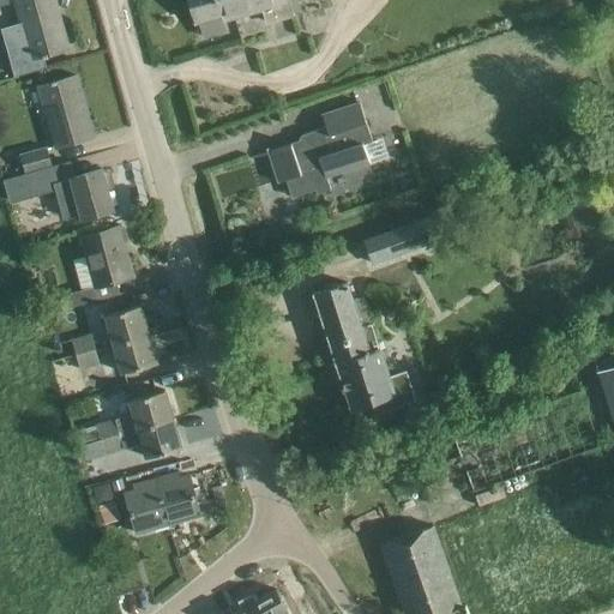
[(17,76),(47,67),(44,56),(48,55),(48,54),(70,48),(55,0),(14,0),(22,24),(4,30),(17,76)]
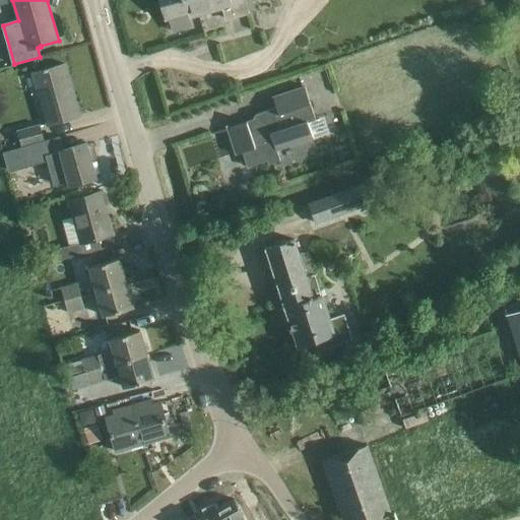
[(160,0),(171,35),(190,29),(193,28),(189,16),(197,14),(193,0),(160,0)]
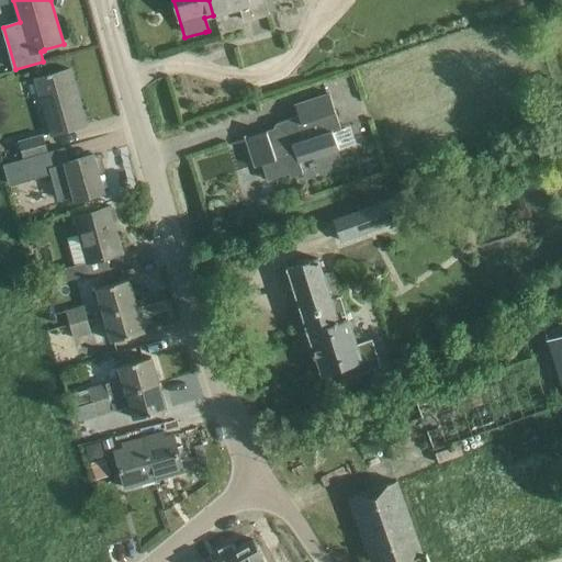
[(209,0),(213,15),(239,8),(244,23),(269,15),(268,12),(274,10),(271,0),(209,0)]
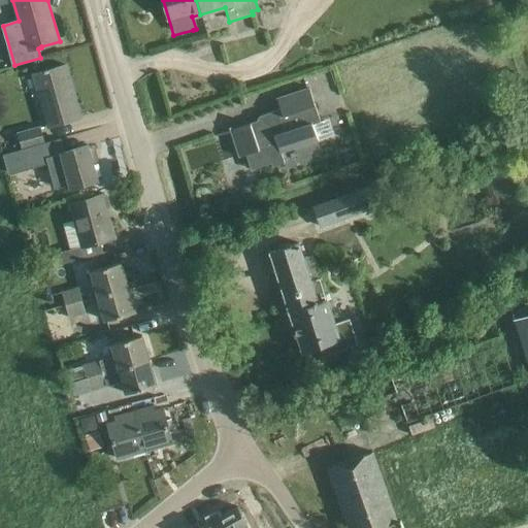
[(65,66),(34,74),(48,126),(79,118),(65,66)]
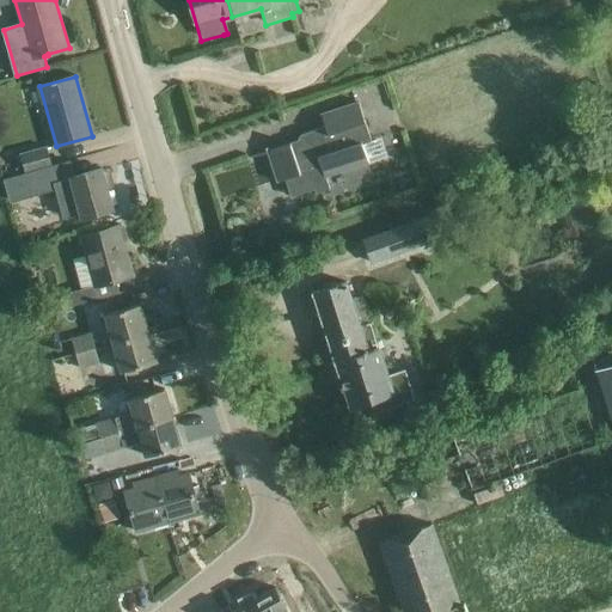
[(277,182),(285,179),(291,197),(314,189),(316,193),(330,189),(325,177),(369,163),(362,144),(371,141),(365,122),(366,121),(359,101),(320,114),(325,126),(300,135),(304,146),(292,150),(291,144),(267,152),(277,182)]
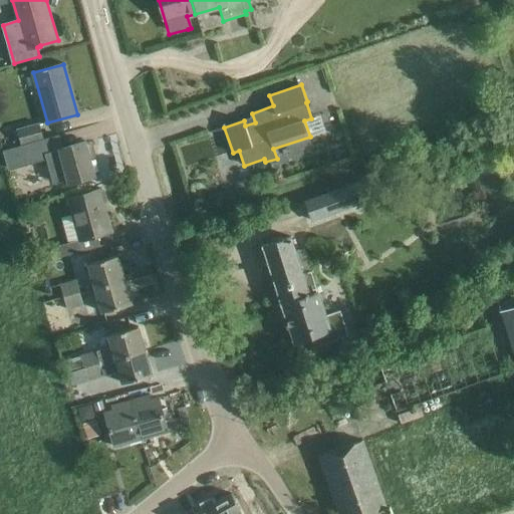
[(21,145),(42,139),(38,122),(16,129),(21,145)]
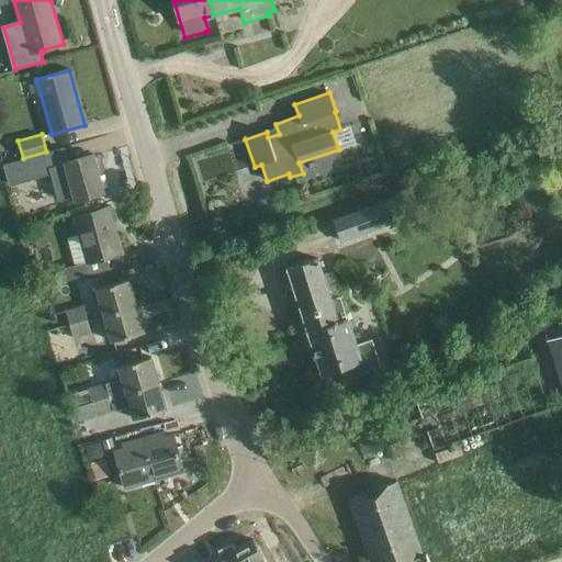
[(51,167),(46,152),(23,158),(29,180),(51,173),(58,202),(74,198),(75,200),(104,191),(94,155),(51,167)]
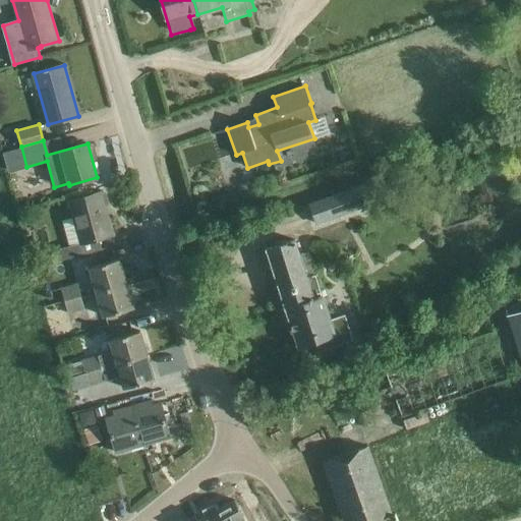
[(104,143),(104,168),(119,168),(119,143),(104,143)]
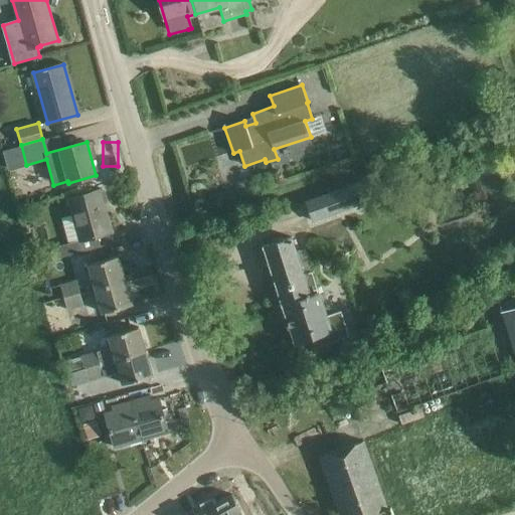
[(100,191),(100,190),(93,192),(92,188),(76,192),(77,196),(68,199),(80,239),(49,248),(52,261),(101,246),(97,234),(111,230),(103,203),(108,202),(105,190),(100,191)]
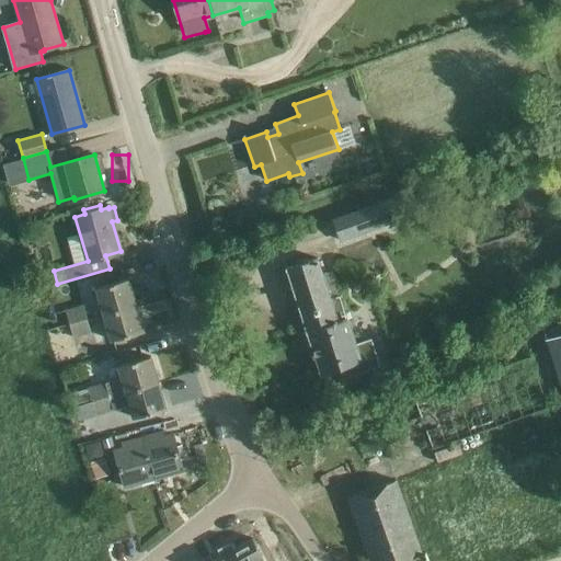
[(304,321),(343,308),(331,270),(321,273),(317,259),(287,268),(304,321)]
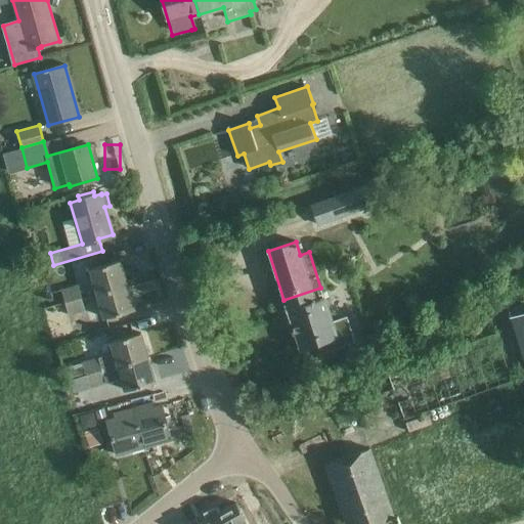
[(97,294),(127,285),(120,260),(90,268),(97,294)]
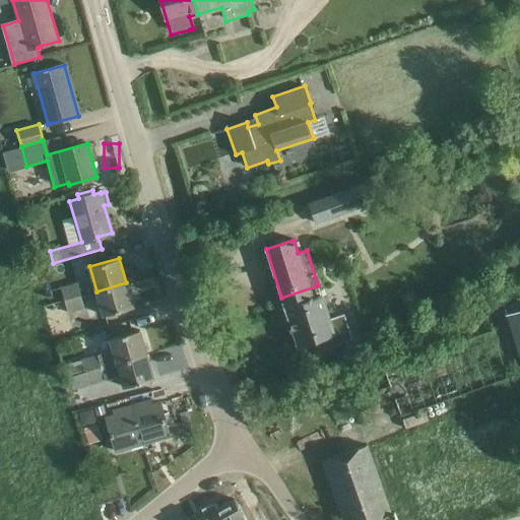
[(64,301),(80,296),(76,282),(60,287),(64,301)]
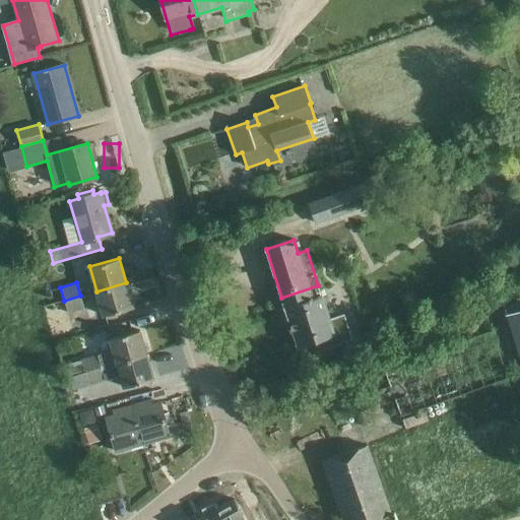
[(126,282),(96,291),(103,316),(133,307),(126,282)]
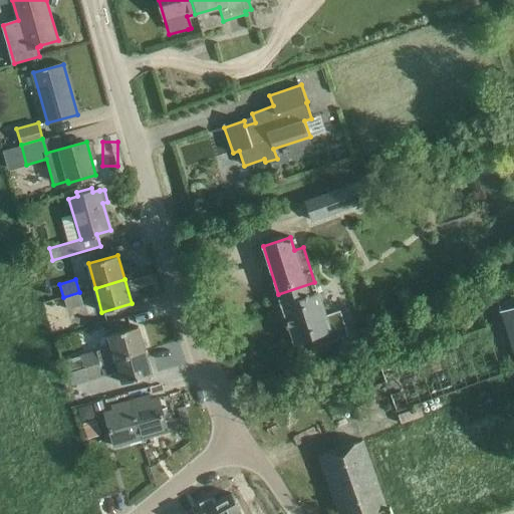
[(325,316),(317,292),(314,282),(278,294),(293,341),(310,336),(313,346),(347,335),(339,311),(325,316)]
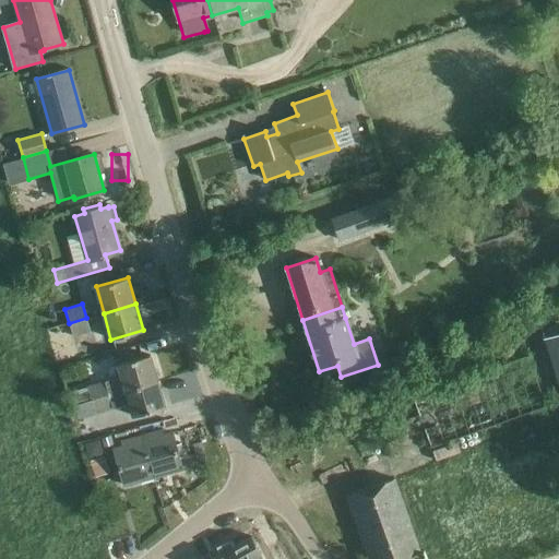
[(86,318),(69,323),(73,337),(91,332),(86,318)]
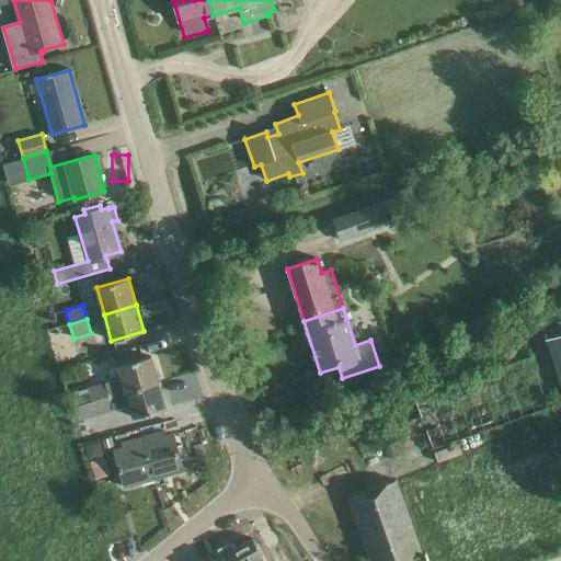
[(560,332),(547,338),(553,361),(560,357),(560,332)]
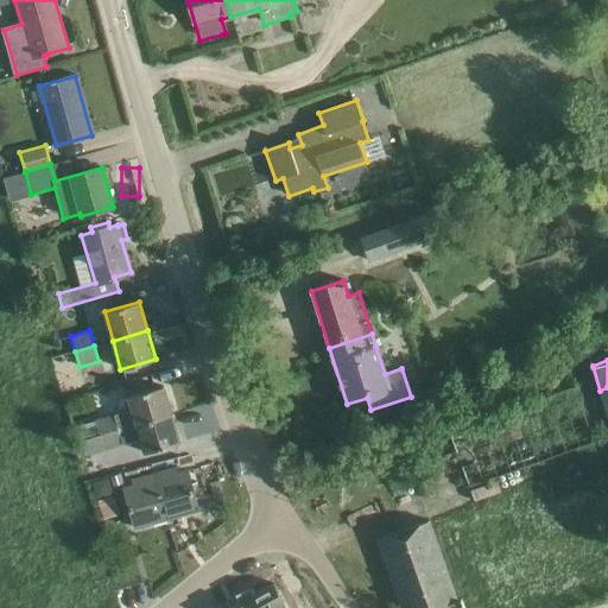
[(132,410),(95,422),(99,436),(172,415),(164,386),(128,397),(132,410)]
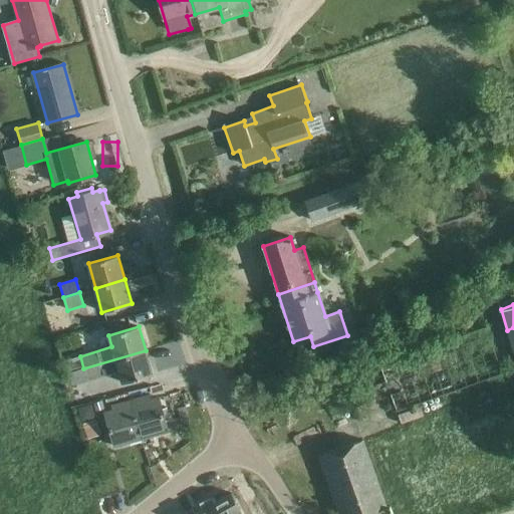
[(146,350),(83,368),(87,380),(118,371),(122,382),(152,374),(146,350)]
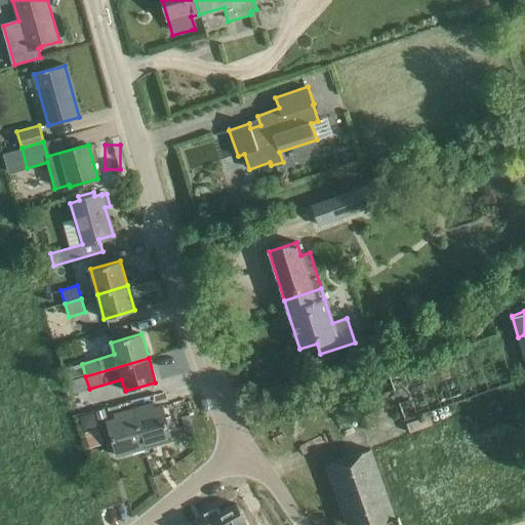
[(134,410),(145,448),(171,441),(162,407),(148,410),(147,406),(134,410)]
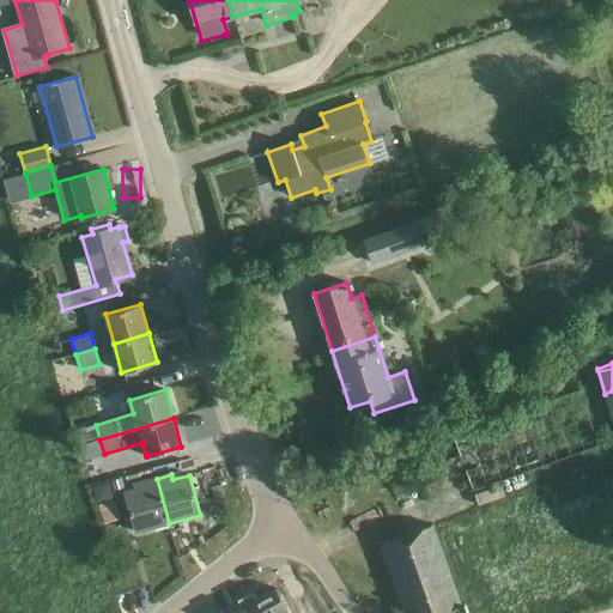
[(435,478),(417,485),(422,498),(439,492),(435,478)]
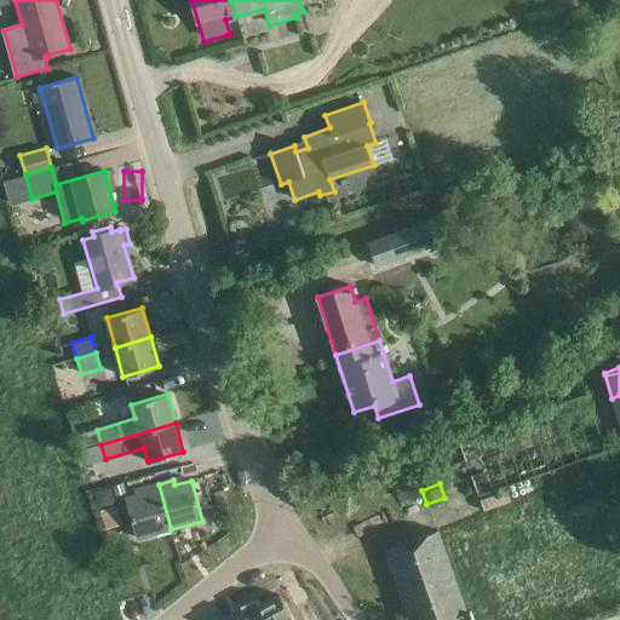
[(171,529),(159,484),(141,489),(142,494),(126,499),(137,539),(171,529)]
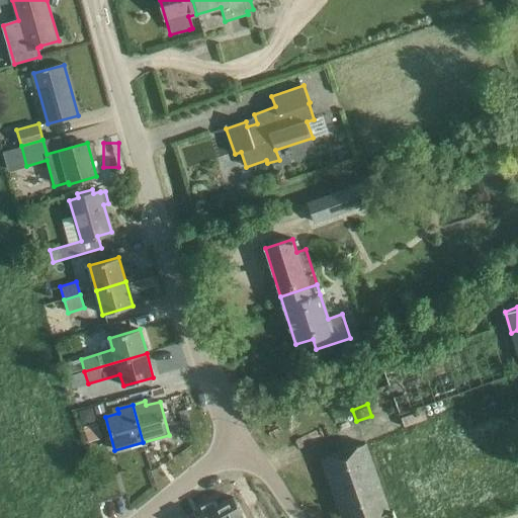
[(92,408),(79,412),(82,425),(96,421),(92,408)]
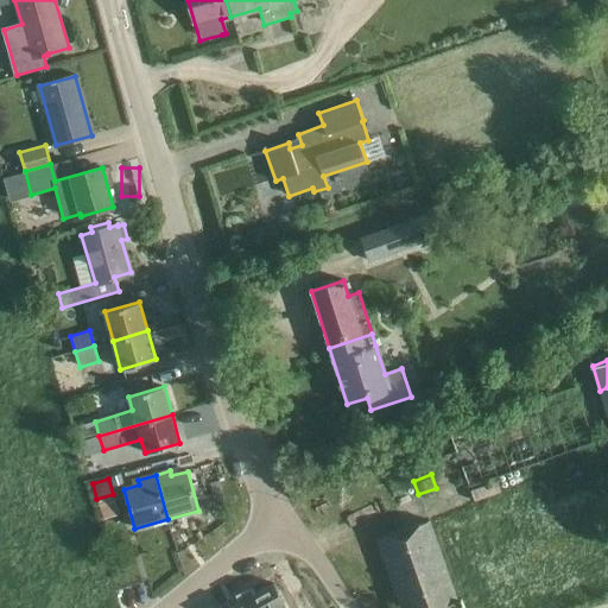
[(496,479),(469,488),(473,501),(500,493),(496,479)]
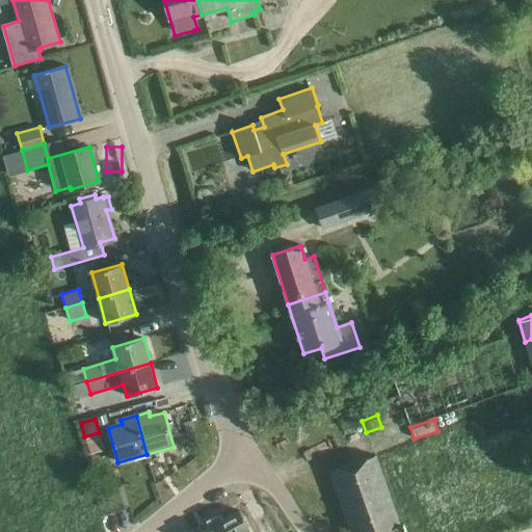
[(99,435),(85,440),(90,455),(104,451),(99,435)]
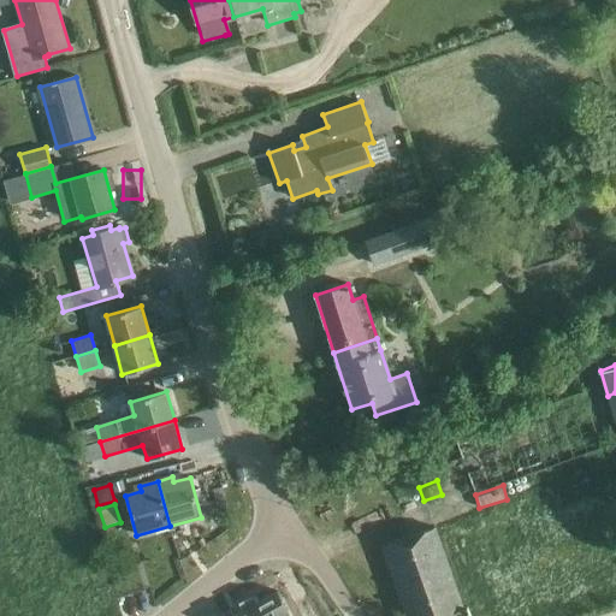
[(436,528),(381,546),(404,615),(471,615),(468,608),(462,609),(436,528)]
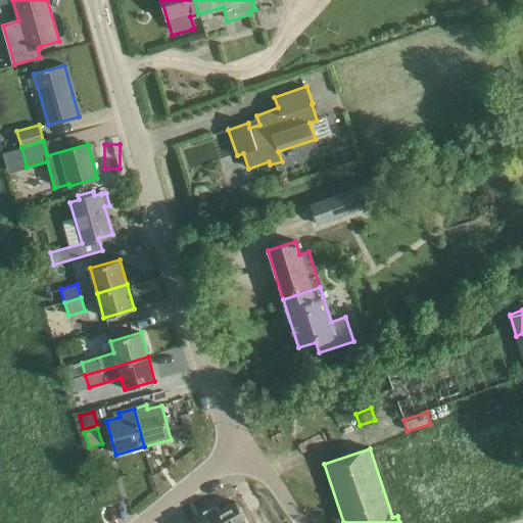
[(217,507),(217,505),(202,511),(203,513),(206,518),(196,522),(246,522),(235,502),(219,511),(217,507)]
